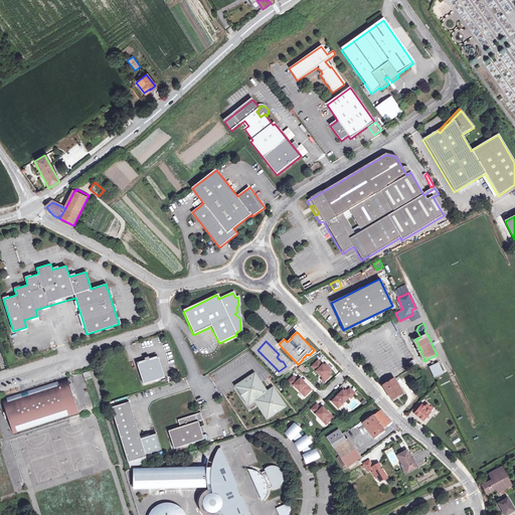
[(157,357),(151,359),(147,360),(141,362),(139,365),(145,384),(166,377),(160,358),(157,357)]
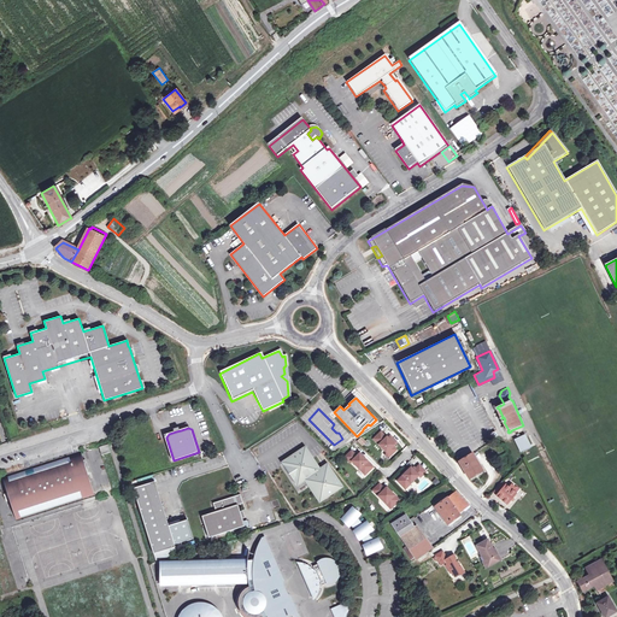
[(387,438),(381,433),(374,440),(387,453),(388,453),(392,457),(397,451),(394,447),(398,444),(393,439),(392,441),(387,438)]
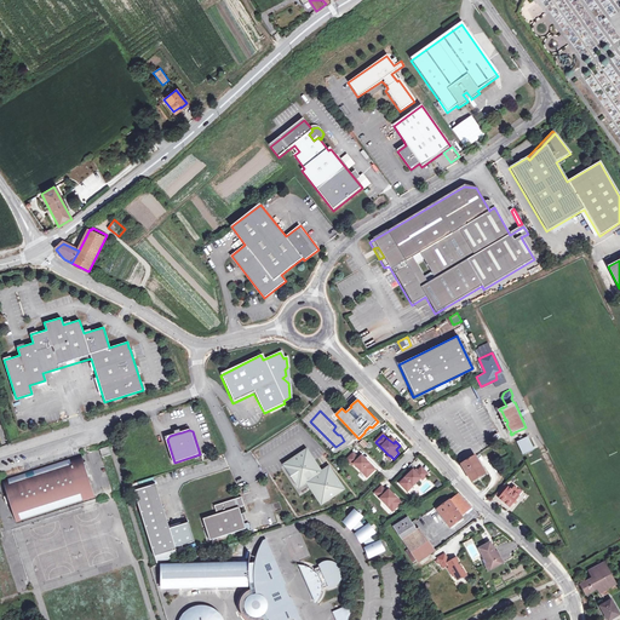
[(527,437),(516,441),(521,452),(532,448),(527,437)]
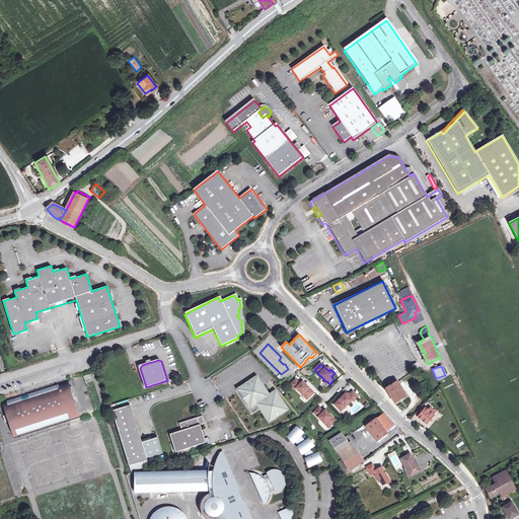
[(304,367),(300,371),(305,376),(309,372),(304,367)]
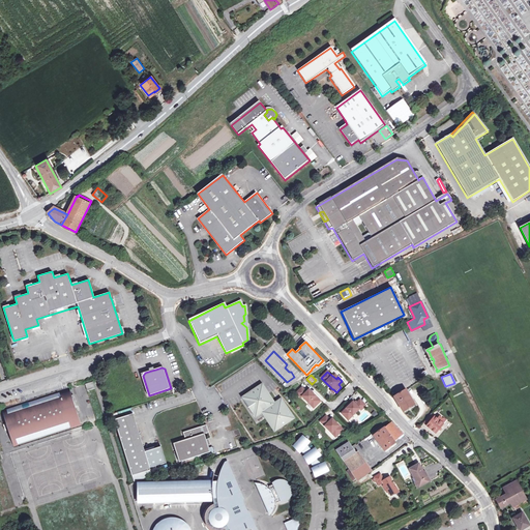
[(87,391),(95,389),(93,383),(85,385),(87,391)]
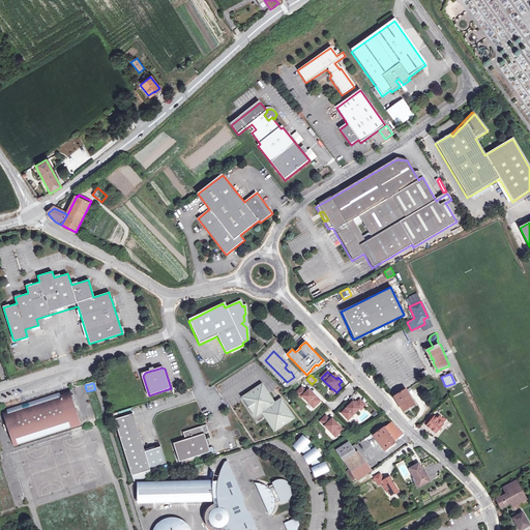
[(282,400),(275,404),(269,394),(263,384),(243,396),(256,416),(263,412),(275,431),(294,418),(282,400)]
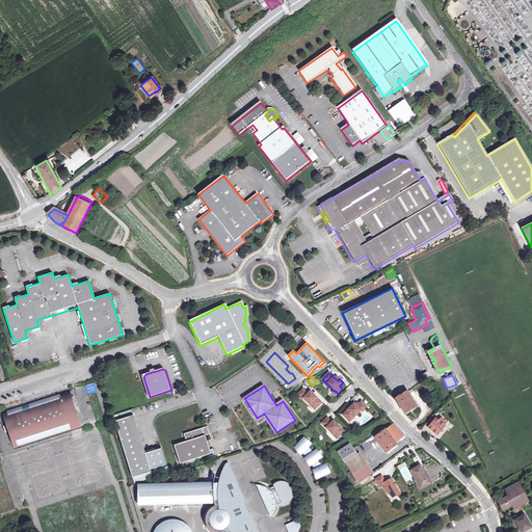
[(307,392),(303,389),(297,395),(302,400),(303,398),(313,407),(314,405),(317,408),(322,403),(311,392),(310,393),(308,391),(307,392)]
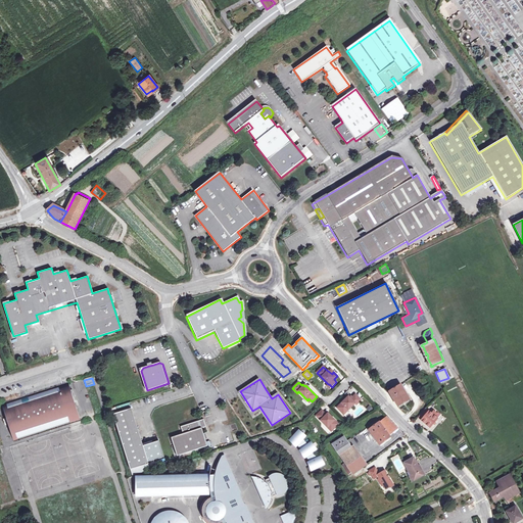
[(2,405),(13,441),(81,421),(69,384),(2,405)]
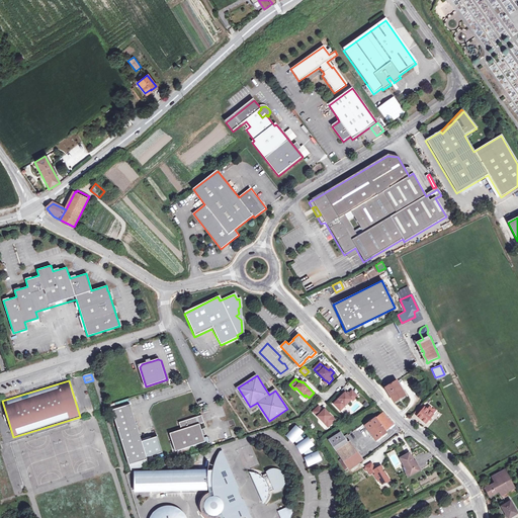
[(395,403),(406,396),(397,380),(385,389),(395,403)]
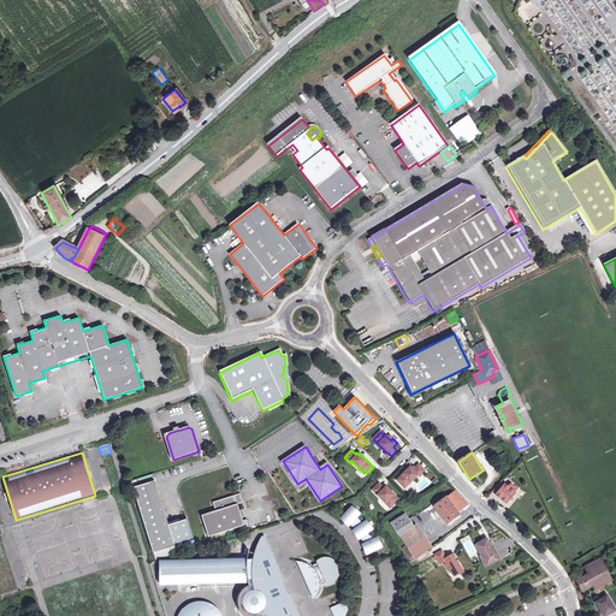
[(426,472),(419,465),(415,468),(414,467),(412,468),(410,467),(397,480),(403,486),(406,484),(408,486),(419,475),(420,478),(426,472)]
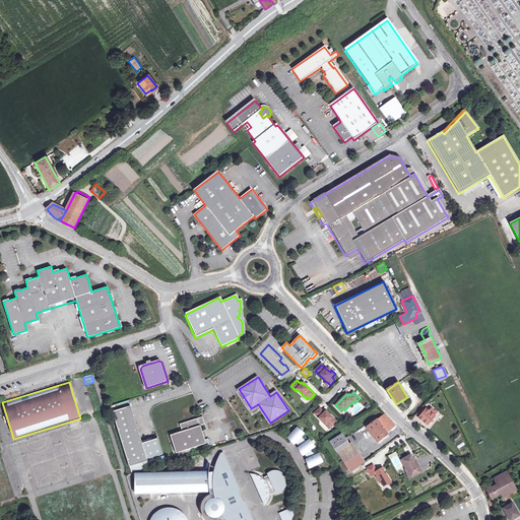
[(132,405),(114,411),(130,466),(148,460),(148,459),(132,405)]
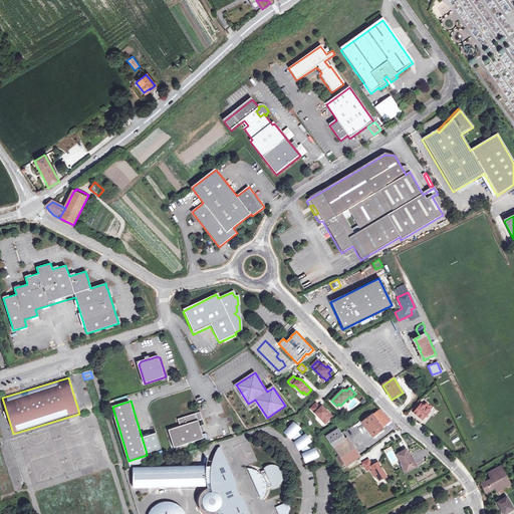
[(428,409),(422,404),(422,405),(421,404),(420,405),(418,403),(412,411),(423,420),(431,412),(428,409)]
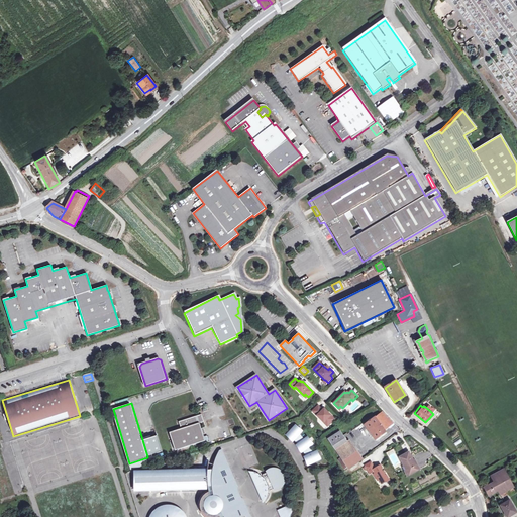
[(323,410),(318,406),(312,412),(324,423),(326,421),(330,425),(335,420),(324,409),(323,410)]
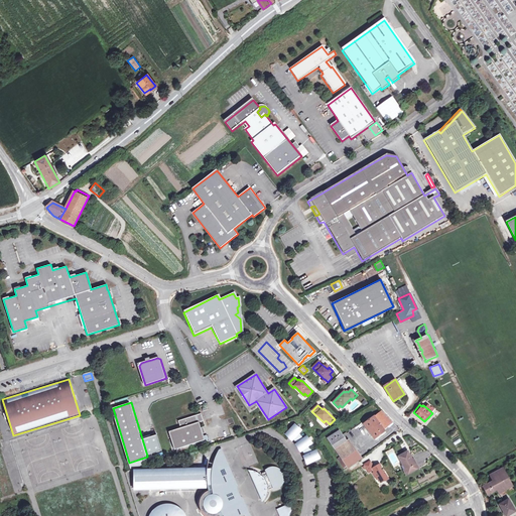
[(375,438),(385,430),(383,428),(392,422),(382,411),(375,416),(373,417),(372,415),(362,421),(375,438)]
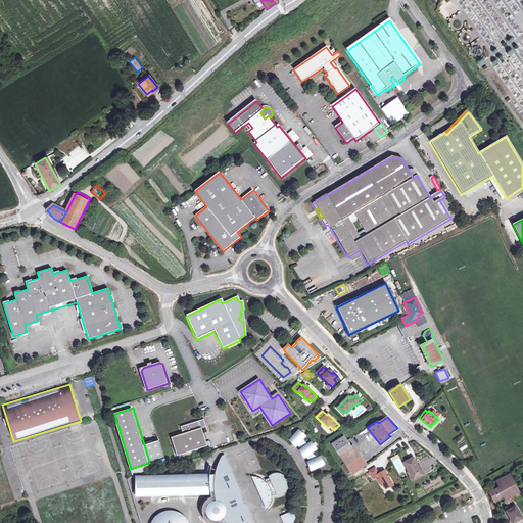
[(203,427),(205,426),(206,423),(205,418),(203,419),(182,426),(184,433),(173,437),(179,456),(209,445),(203,427)]
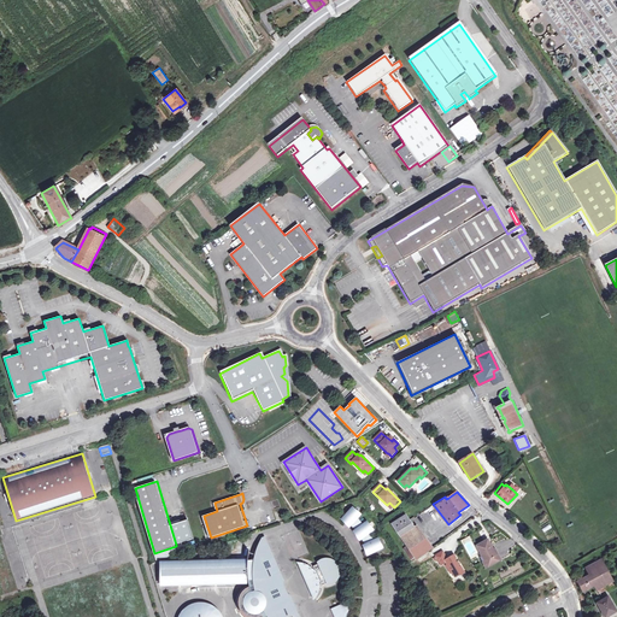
[(383,547),(378,540),(375,541),(370,533),(374,529),(368,523),(364,526),(358,518),(360,515),(354,509),(344,519),(351,526),(351,524),(357,530),(356,532),(362,539),(363,539),(366,545),(365,546),(369,554),(383,547)]
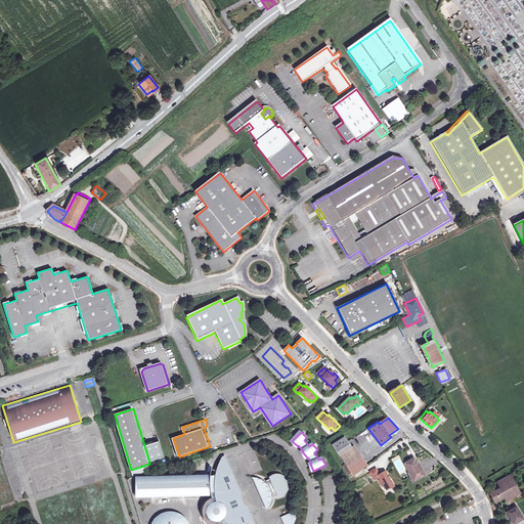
[(340,455),(351,448),(344,438),(333,445),(340,455)]
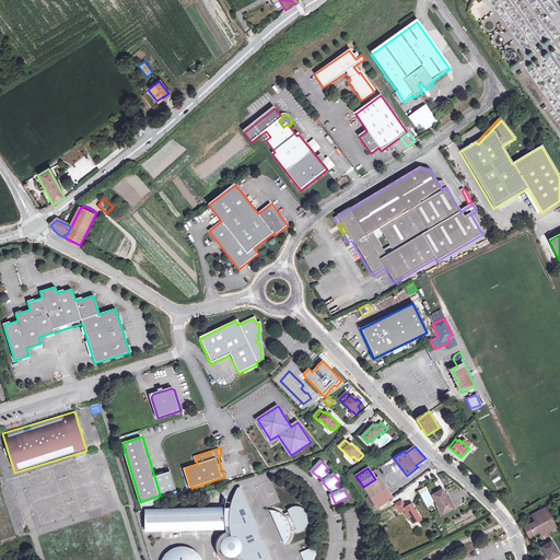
[(375,479),(363,487),(366,491),(380,482),(377,478),(375,479)]
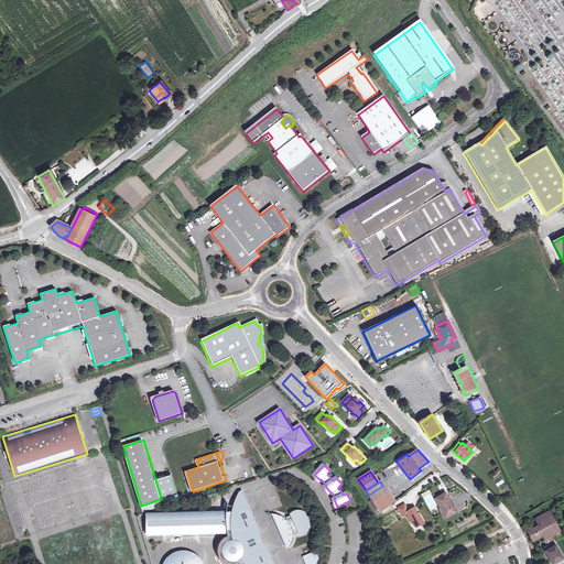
[(382,486),(369,495),(378,507),(380,511),(396,501),(387,489),(388,489),(384,485),(382,486)]
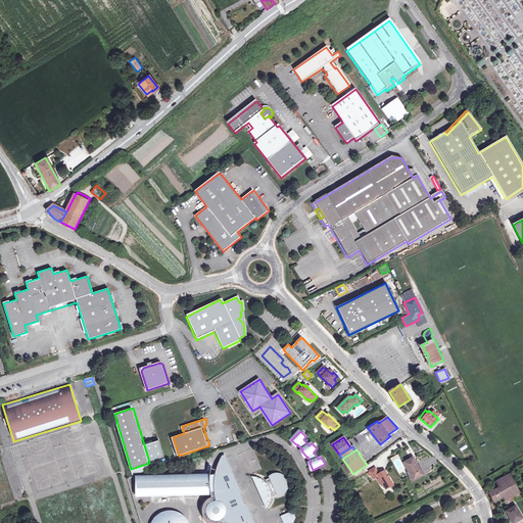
[(211,492),(212,494),(212,497),(214,503),(212,503),(211,504),(210,505),(209,506),(208,507),(208,509),(207,511),(207,513),(208,515),(209,516),(209,517),(210,518),(211,519),(212,520),(215,520),(215,521),(216,521),(217,521),(218,521),(219,521),(220,521),(221,521),(222,520),(223,522),(253,522),(252,521),(251,520),(252,520),(248,510),(247,511),(246,509),(244,508),(243,506),(242,505),(241,503),(240,502),(239,500),(239,497),(239,495),(239,493),(239,491),(238,490),(239,490),(235,480),(234,480),(234,479),(234,478),(230,469),(229,469),(229,468),(225,458),(224,459),(224,457),(222,461),(220,466),(219,470),(218,475),(188,476),(179,477),(179,476),(157,476),(157,477),(148,477),(138,477),(138,493),(211,492)]
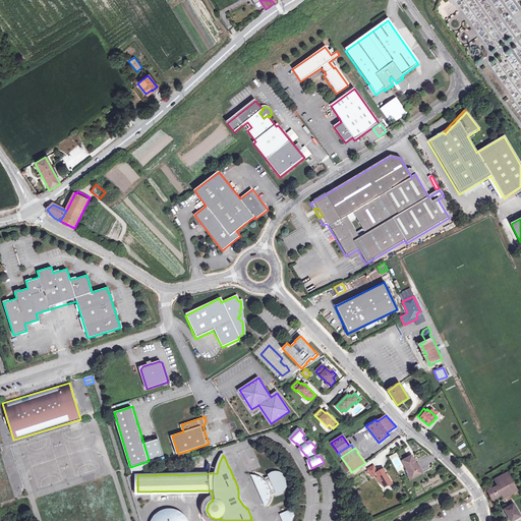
[(422,473),(417,463),(416,464),(412,457),(403,462),(407,468),(405,469),(411,479),(422,473)]
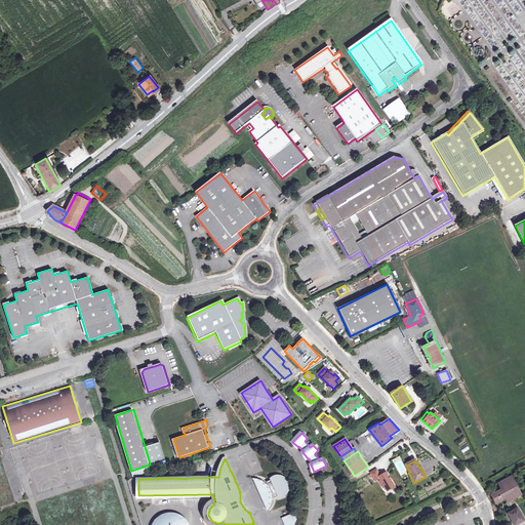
[(380,476),(376,469),(370,473),(375,481),(379,478),(381,480),(379,481),(384,487),(385,487),(388,490),(391,489),(392,489),(396,487),(393,482),(391,483),(391,482),(391,479),(389,478),(388,477),(389,475),(387,472),(380,476)]
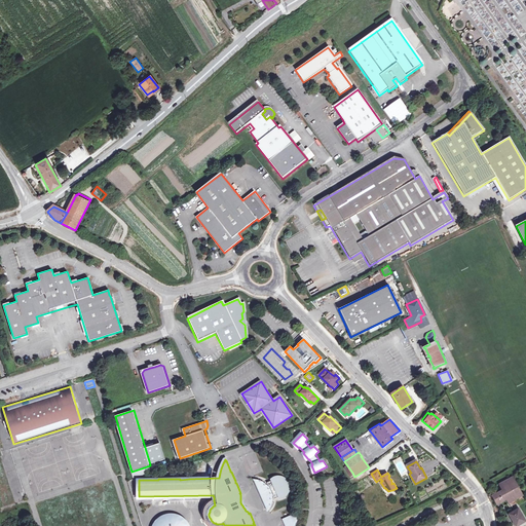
[(272,481),(268,483),(268,484),(269,485),(270,487),(271,488),(271,489),(272,490),(273,492),(274,494),(274,495),(274,497),(274,498),(275,499),(279,497),(280,498),(287,496),(288,494),(290,491),(290,488),(290,485),(290,483),(288,481),(286,479),(284,477),(280,477),(277,477),(272,480),(272,481)]
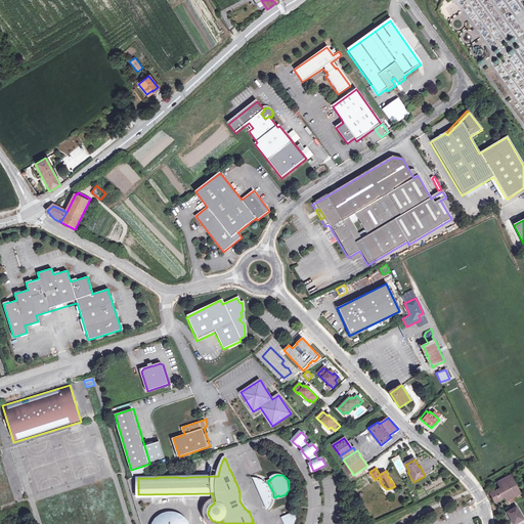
[(514,492),(506,496),(508,500),(520,493),(519,491),(511,476),(498,483),(499,486),(501,488),(509,484),(514,492)]
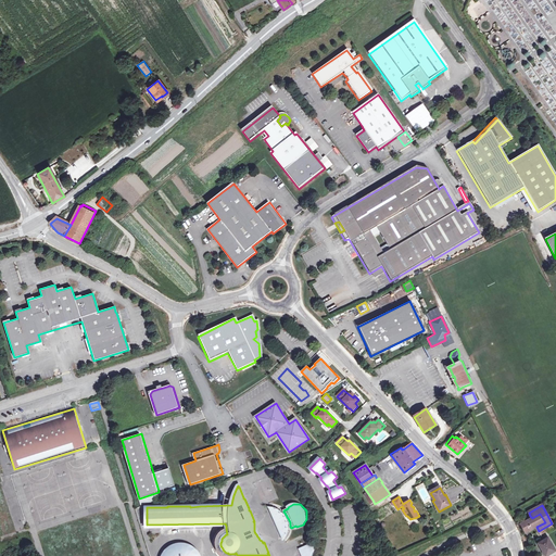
[(282,538),(283,538),(285,536),(286,535),(287,534),(288,533),(289,532),(289,531),(289,530),(290,529),(290,528),(290,527),(290,526),(290,523),(290,522),(289,520),(288,518),(287,517),(287,516),(286,515),(285,513),(283,512),(280,510),(279,509),(278,509),(276,508),(275,508),(273,509),(269,510),(281,539),(282,538)]
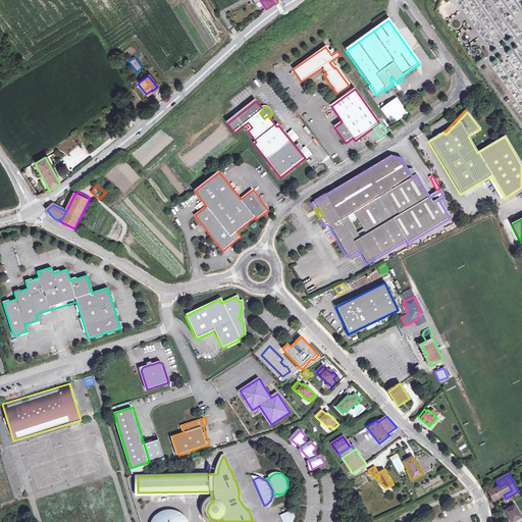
[(493,501),(504,494),(512,490),(507,482),(500,486),(498,484),(493,487),(494,488),(489,492),(493,501)]
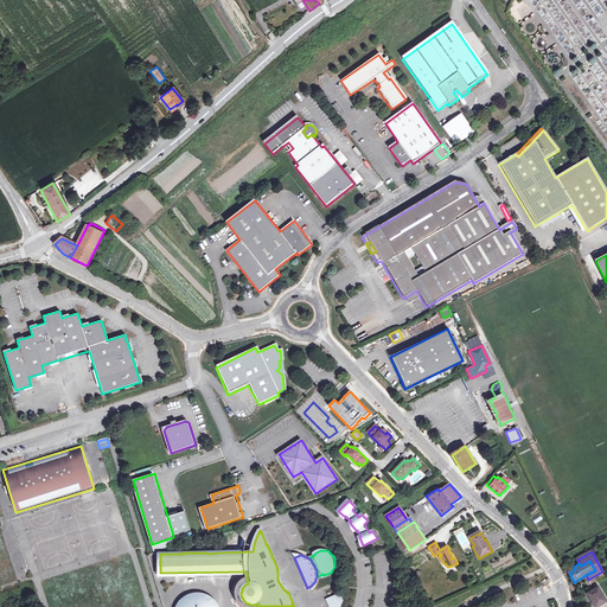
[(588,594),(595,606),(596,606),(606,602),(599,588),(588,594)]
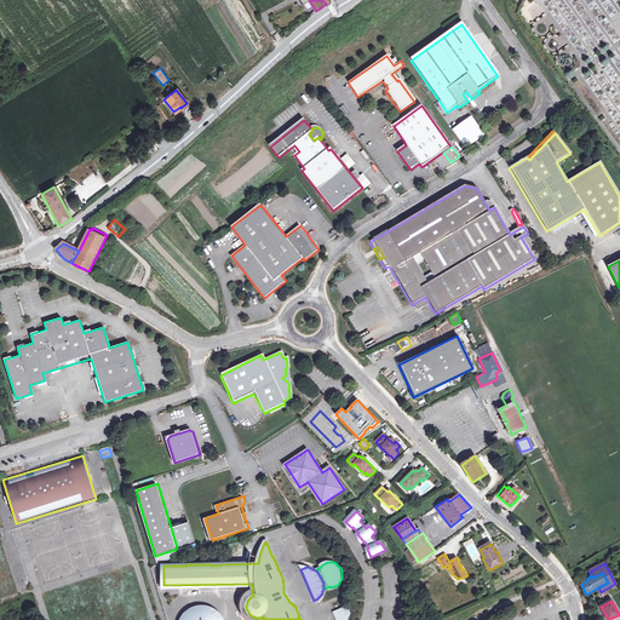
[(224,619),(223,616),(220,614),(218,612),(216,609),(213,608),(211,607),(207,607),(205,606),(201,606),(199,607),(196,607),(193,608),(190,609),(188,612),(185,614),(183,616),(182,619),(181,619),(224,619)]
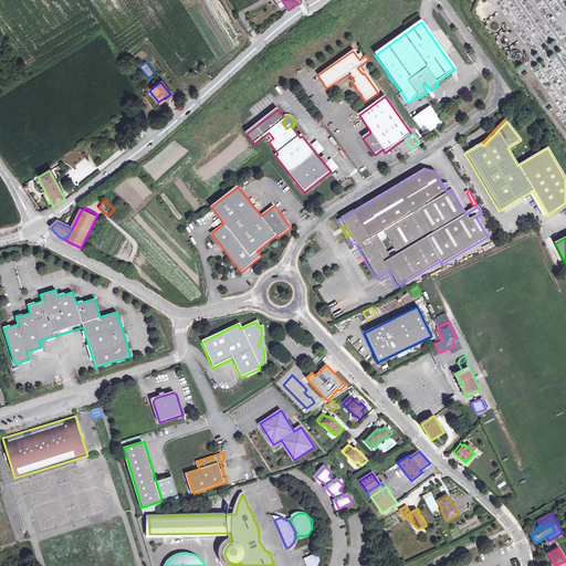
[(310,565),(317,565),(318,565),(318,564),(318,563),(321,555),(321,553),(312,557),(313,562),(310,564),(310,565)]
